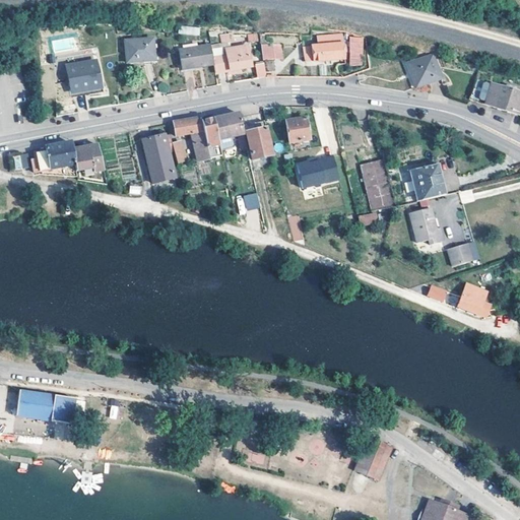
[(199,36),(200,27),(179,25),(178,34),(199,36)]
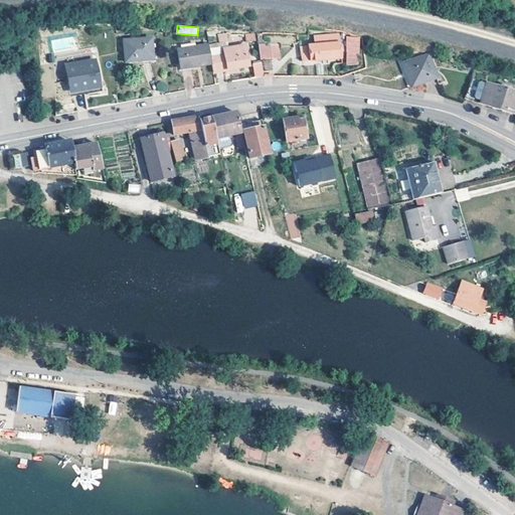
[(254,33),(244,33),(245,41),(255,40),(254,33)]
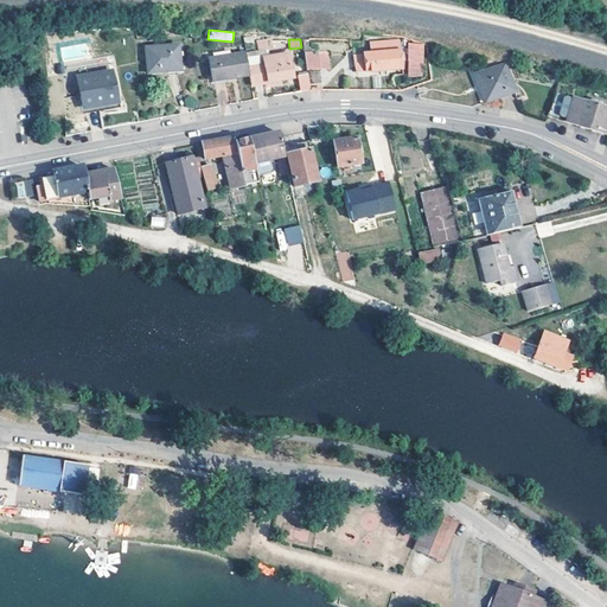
[(398,68),(396,42),(370,43),(370,53),(355,56),(356,71),(398,68)]
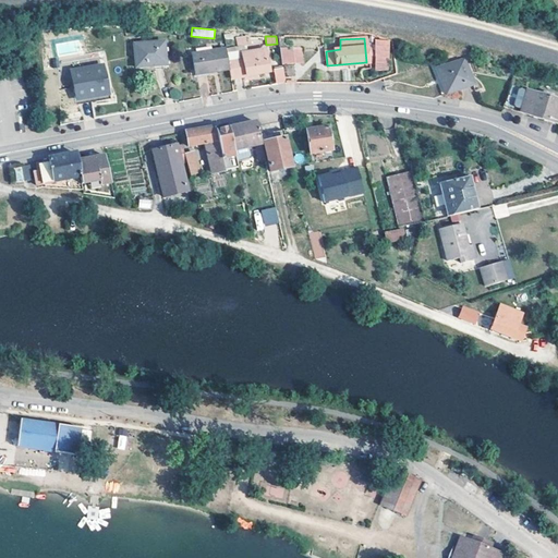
[(375,71),(390,70),(389,39),(375,39),(375,71)]
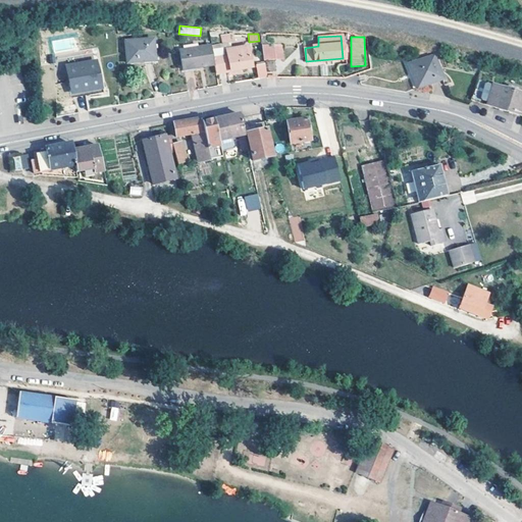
[(154,60),(152,38),(125,40),(126,62),(154,60)]
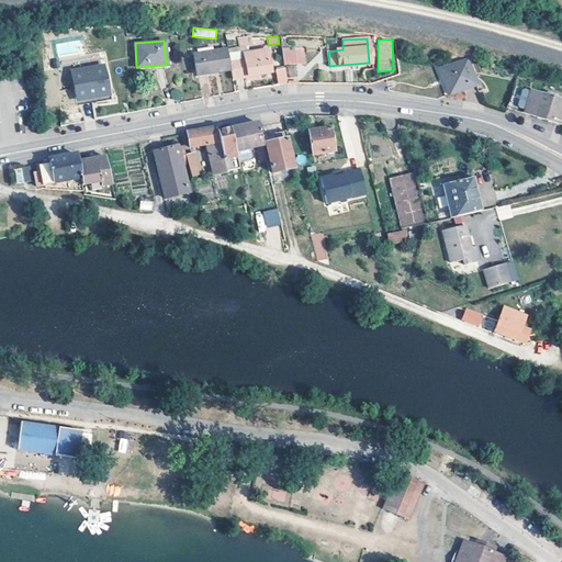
[(229,69),(228,60),(226,47),(192,55),(197,76),(229,69)]
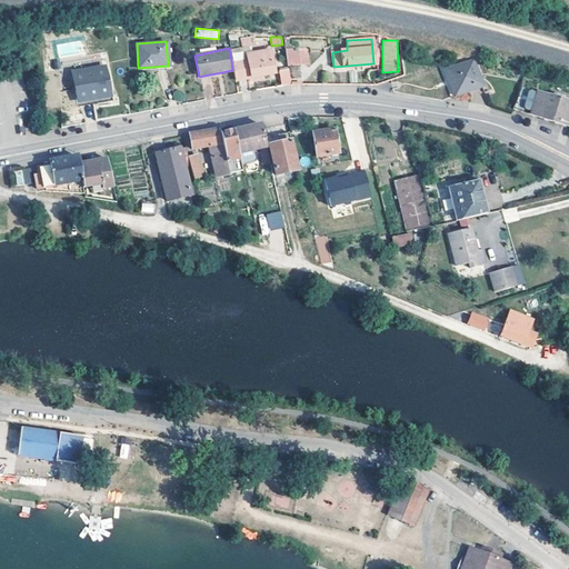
[(247,59),(231,61),(232,70),(235,78),(273,72),(269,50),(246,53),(247,59)]
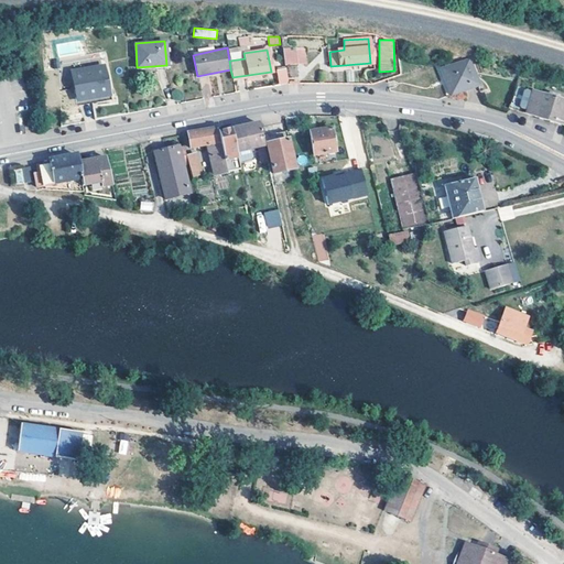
[(295,64),(294,50),(284,51),(285,65),(295,64)]
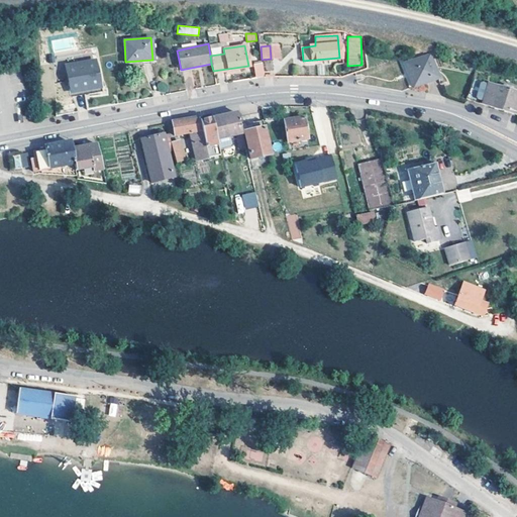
[(303,61),(302,47),(295,47),(296,62),(303,61)]
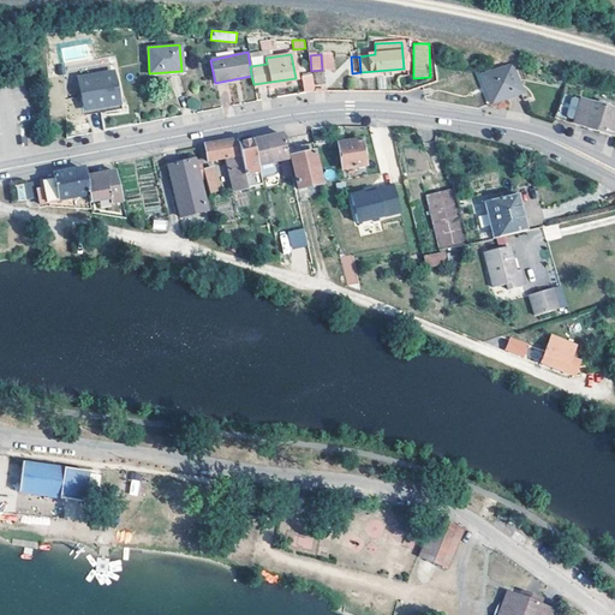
[(512,64),(509,64),(481,75),(490,102),(520,93),(512,64)]
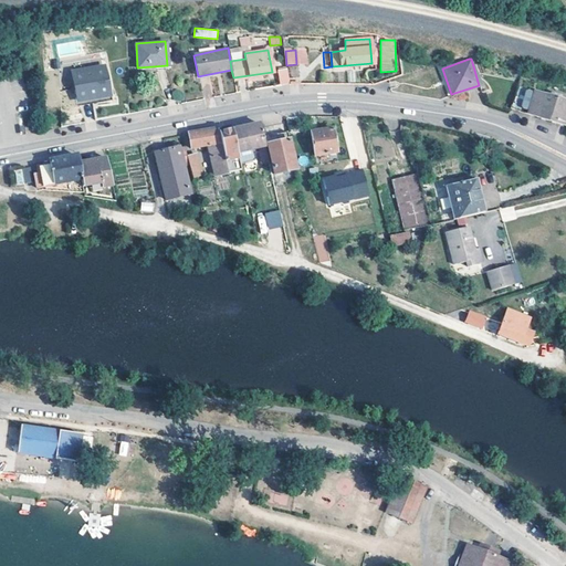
[(109,95),(103,66),(71,73),(76,101),(109,95)]
